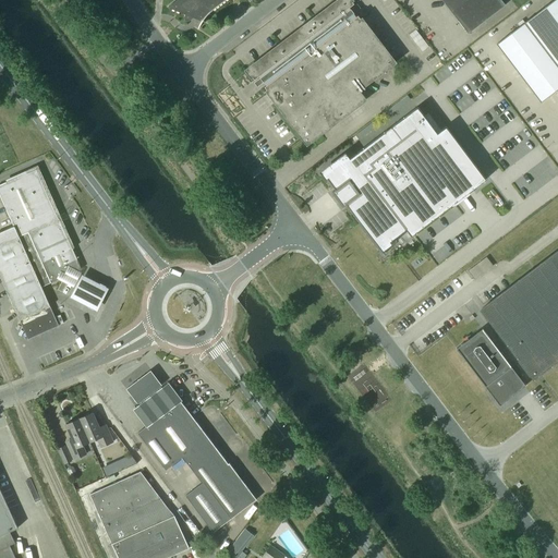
[(193,17),(202,21),(201,23),(199,25),(198,27),(197,29),(198,31),(199,28),(199,26),(201,24),(202,22),(205,23),(203,20),(205,19),(206,16),(207,14),(209,13),(211,11),(213,10),(226,0),(177,0),(167,8),(185,15),(184,16),(184,17),(184,19),(184,20),(185,20),(185,21),(186,21),(187,21),(189,21),(190,21),(193,17)]
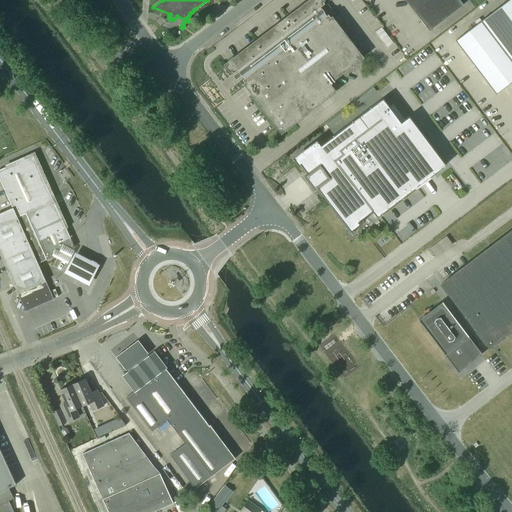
[(282,132),(286,129),(334,92),(327,83),(361,57),(328,14),(326,16),(320,7),(325,4),(321,0),(311,0),(226,65),(233,74),(237,70),(244,79),(242,80),(282,132)]
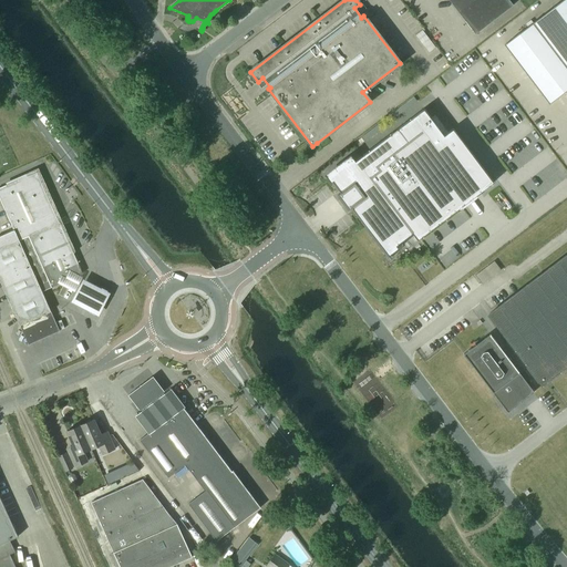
[(449,0),(475,34),(513,6),(508,0),(449,0)]
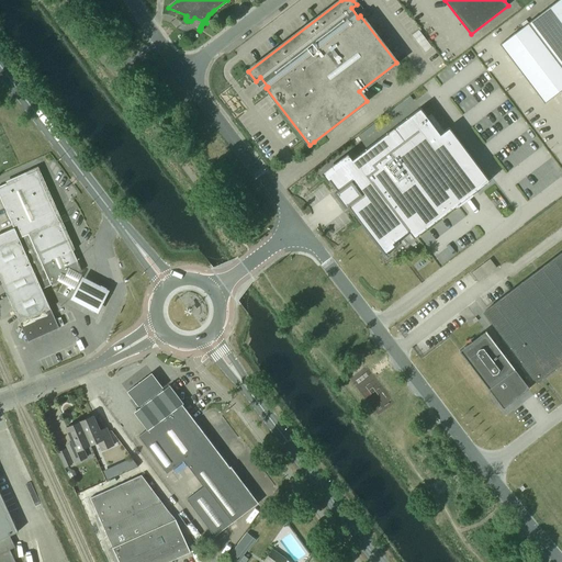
[(130,1),(125,3),(131,15),(135,13),(130,1)]
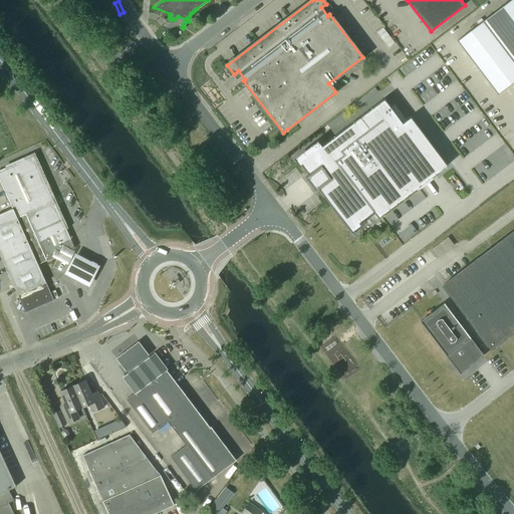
[(411,117),(407,120),(403,123),(394,111),(392,112),(390,109),(392,108),(391,107),(384,99),(322,147),(320,148),(317,144),(297,159),(301,165),(309,175),(305,178),(309,181),(313,186),(315,191),(319,188),(320,187),(350,227),(372,210),(373,212),(378,218),(418,189),(432,178),(448,166),(411,117)]
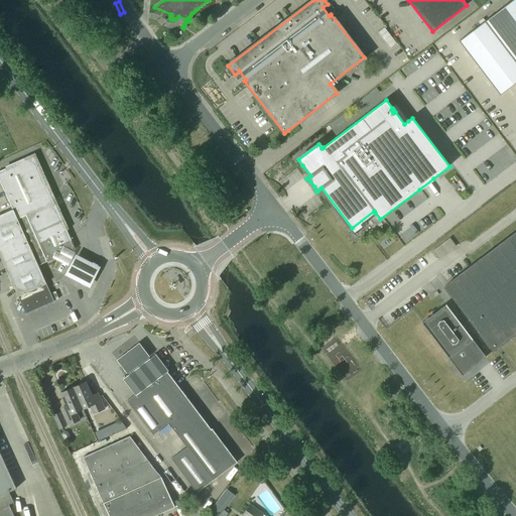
[(0,256),(26,314),(54,301),(38,265),(46,261),(34,234),(62,222),(56,208),(58,207),(54,197),(52,199),(33,156),(6,169),(0,171),(0,181),(12,210),(0,215),(0,256)]
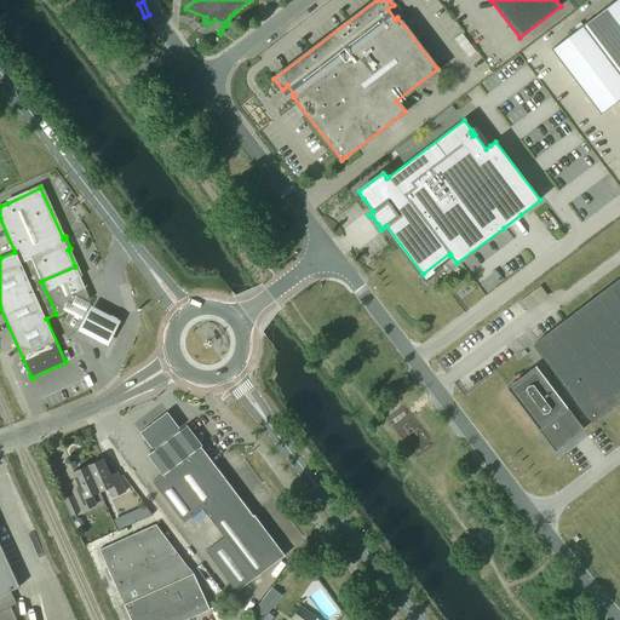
[(75,267),(41,281),(56,314),(56,315),(65,310),(86,302),(90,299),(80,276),(75,267)]
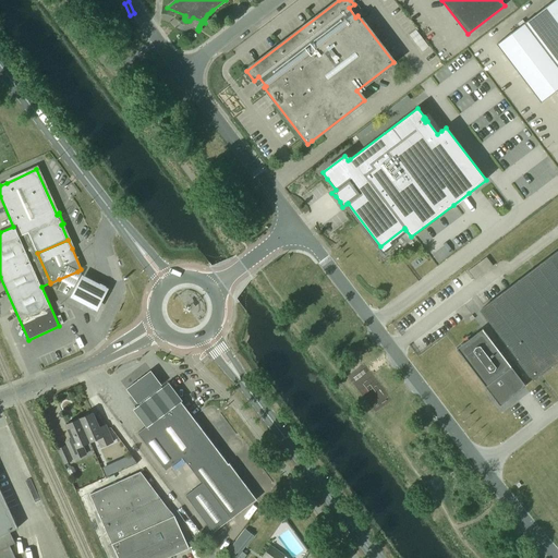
[(557,251),(480,310),(499,336),(492,342),(482,329),(456,349),(487,390),(494,386),(506,401),(525,386),(523,383),(531,377),(533,380),(537,378),(557,361),(557,251)]
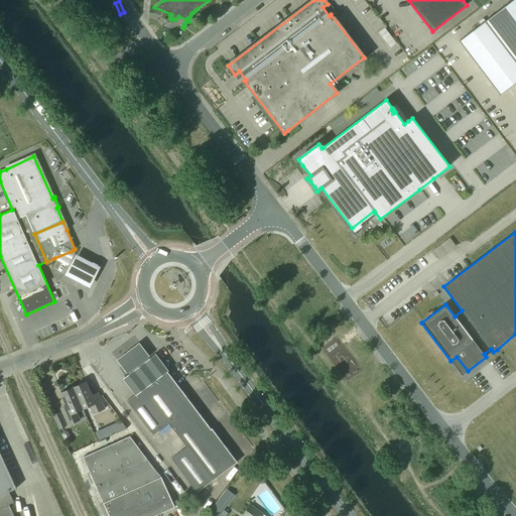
[(72,251),(54,258),(68,265),(75,252),(72,251)]
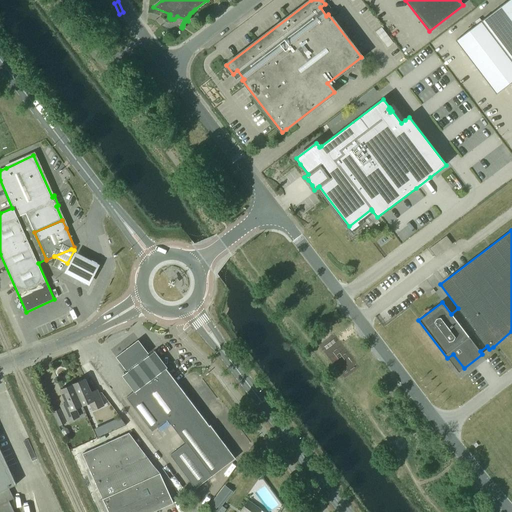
[(93,261),(75,252),(64,273),(82,283),(89,286),(100,265),(93,261)]
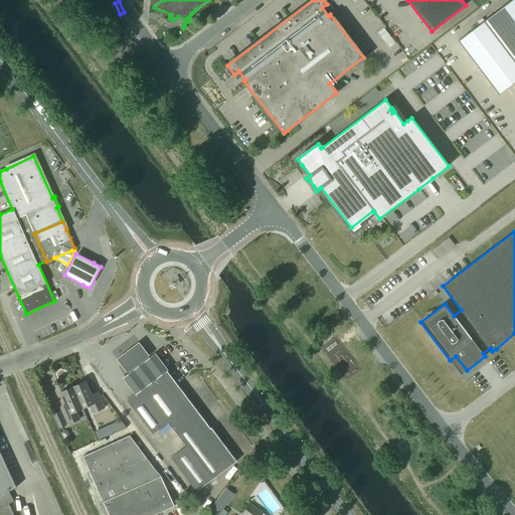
[(139,341),(116,359),(126,373),(150,355),(139,341)]
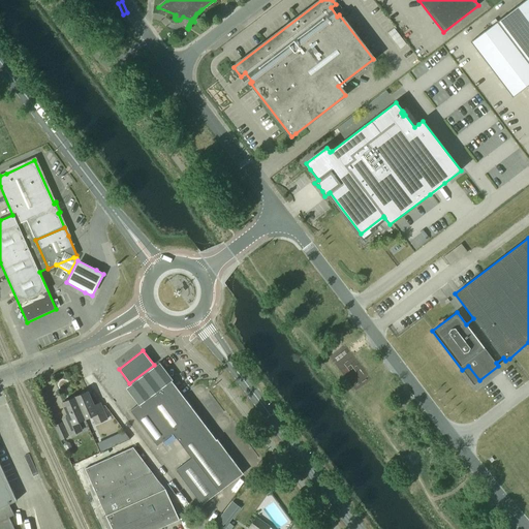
[(201,505),(243,474),(217,439),(216,440),(170,380),(172,380),(172,379),(162,367),(159,364),(126,389),(138,404),(130,410),(157,446),(173,434),(191,459),(176,470),(201,505)]
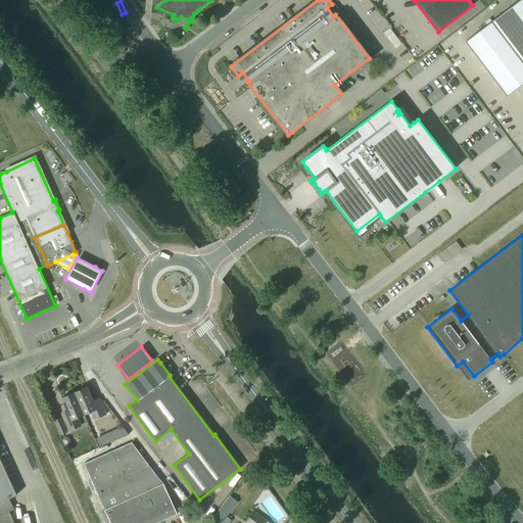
[(86,387),(74,392),(84,415),(91,412),(95,420),(105,415),(99,400),(94,403),(86,387)]
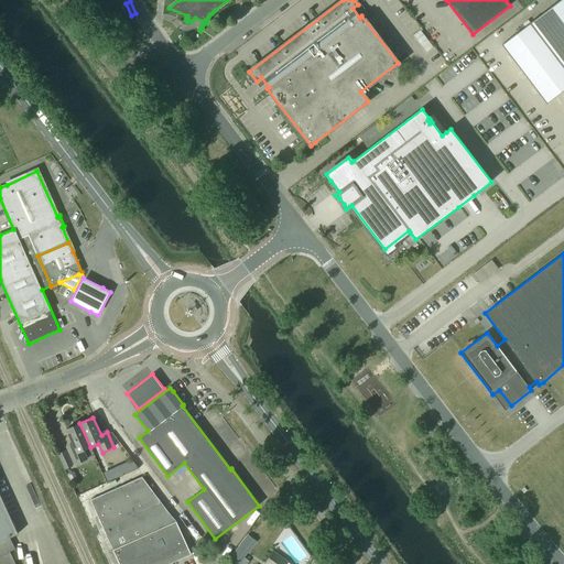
[(90,447),(79,423),(66,430),(74,447),(68,449),(75,465),(87,459),(83,451),(90,447)]
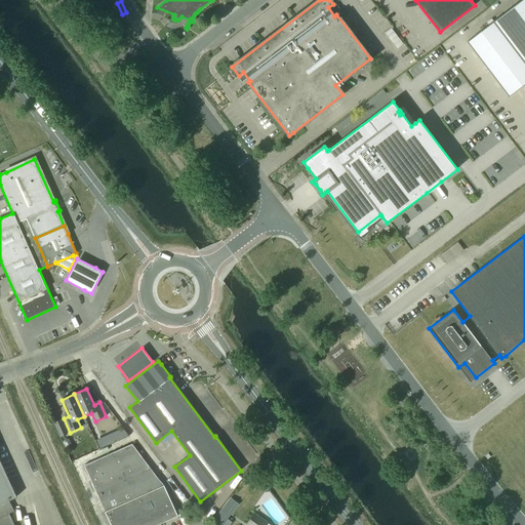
[(61,437),(67,434),(61,420),(54,422),(61,437)]
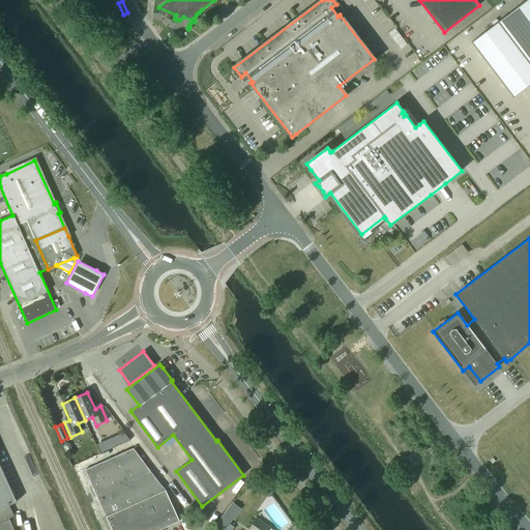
[(100,453),(129,440),(124,432),(96,444),(100,453)]
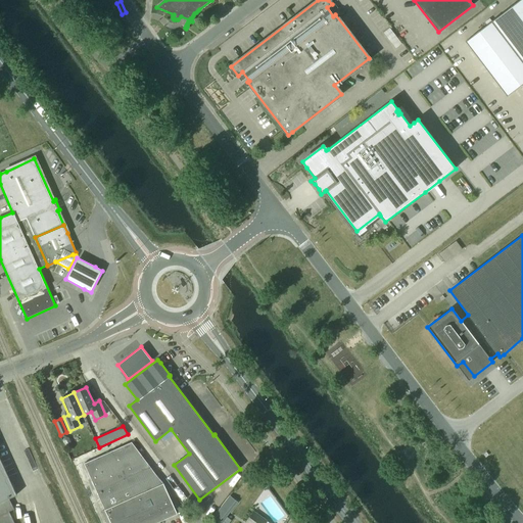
[(101,503),(157,477),(157,476),(132,442),(84,464),(101,503)]
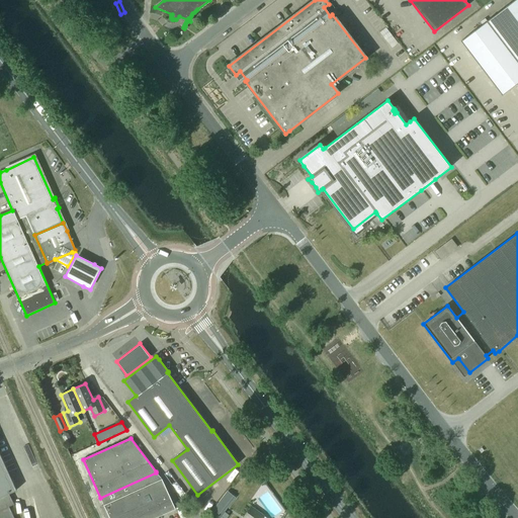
[(0,498),(3,497),(16,491),(0,454),(0,498)]
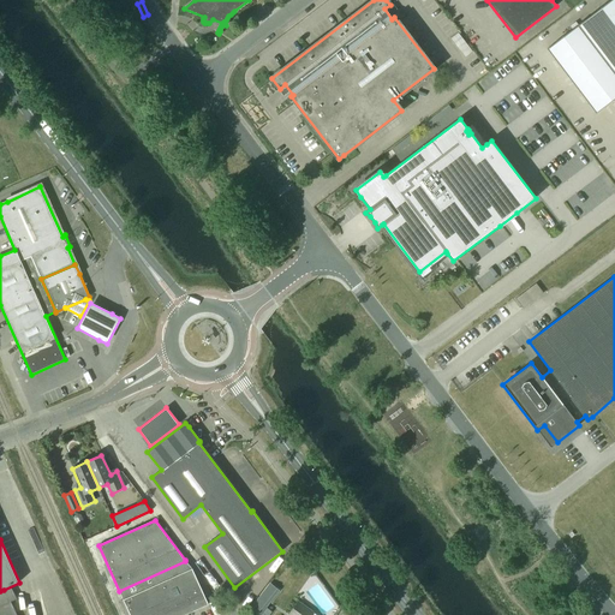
[(192,568),(185,561),(119,591),(123,599),(130,614),(184,614),(208,604),(192,568)]
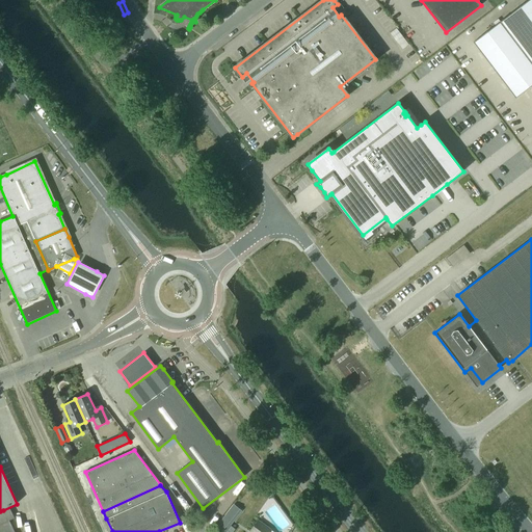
[(223,531),(224,531),(241,511),(233,505),(216,526),(223,531)]
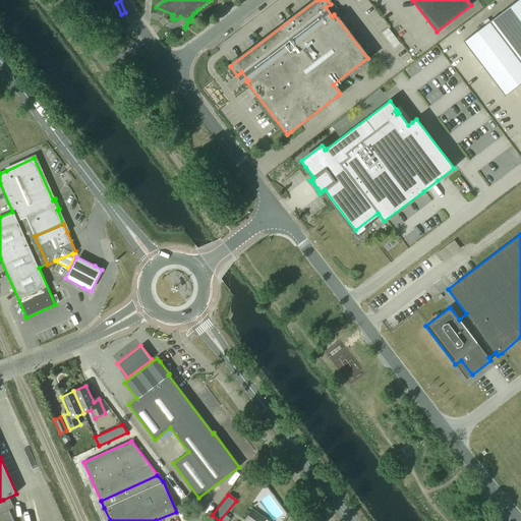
[(3,500),(0,501),(0,520),(13,520),(9,510),(7,511),(3,500)]
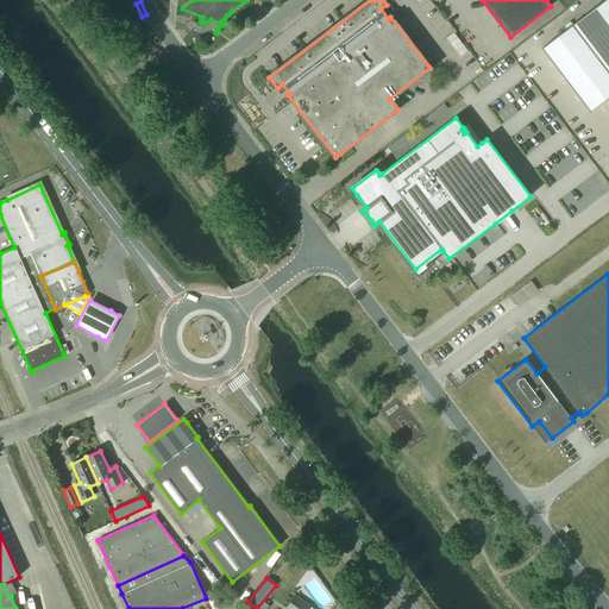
[(311,608),(312,608),(295,597),(286,608),(311,608)]
